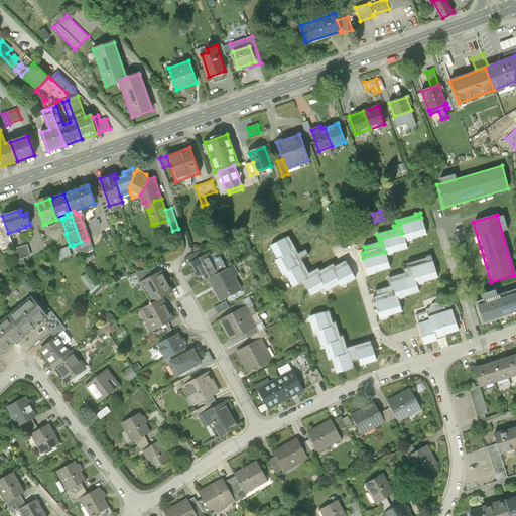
[(400,224),(402,233),(405,242),(412,240),(411,239),(426,235),(421,218),(400,224)]
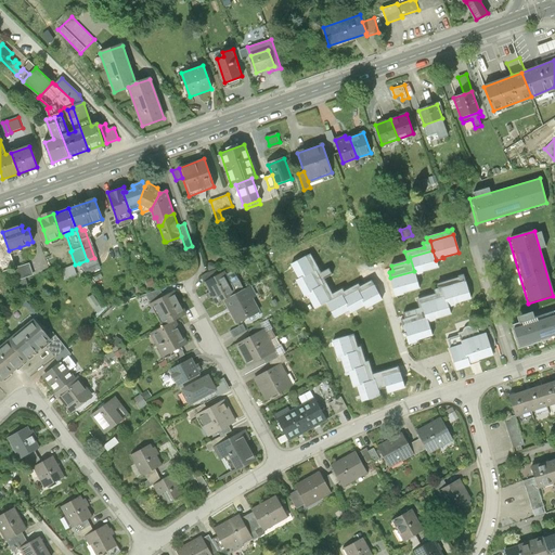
[(437,267),(436,260),(433,250),(410,257),(414,271),(415,275),(423,273),(423,271),(437,267)]
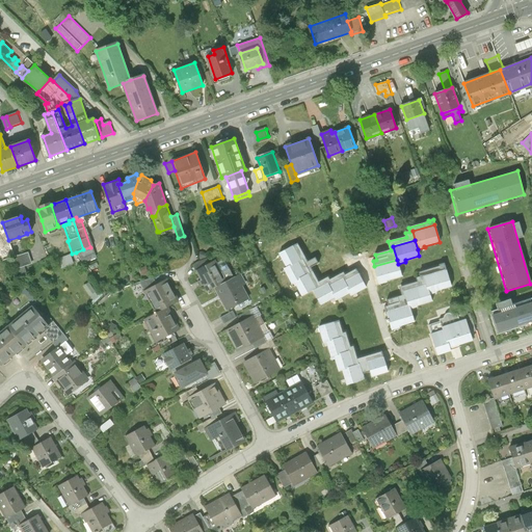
[(307,263),(297,245),(278,256),(286,269),(284,270),(291,284),(294,283),(301,296),(313,290),(321,306),(335,298),(337,301),(350,293),(351,296),(366,288),(355,269),(345,275),(343,273),(329,281),(327,277),(318,283),(310,268),(318,264),(315,259),(307,263)]
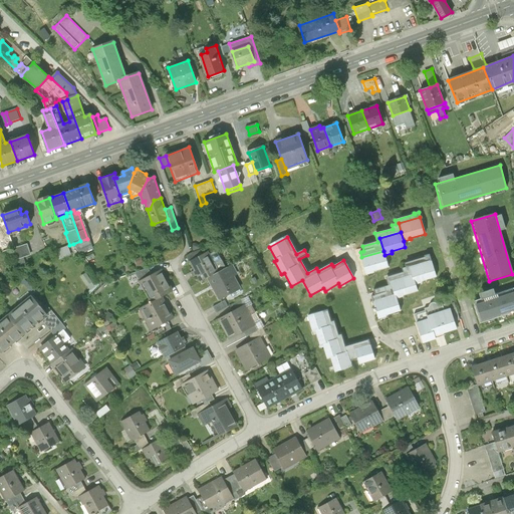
[(80,241),(73,244),(80,254),(91,249),(87,239),(80,241)]
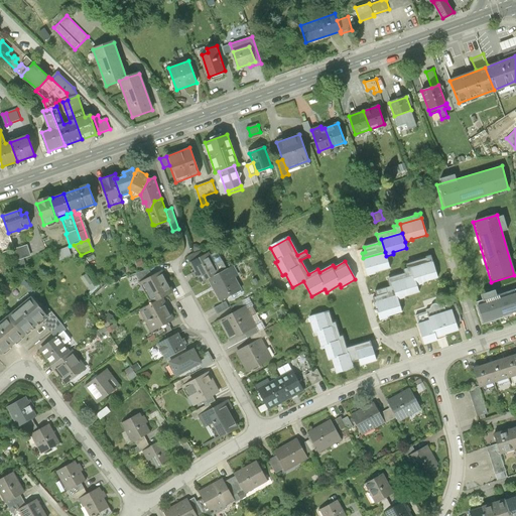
[(25,245),(13,249),(17,261),(23,259),(29,257),(25,245)]
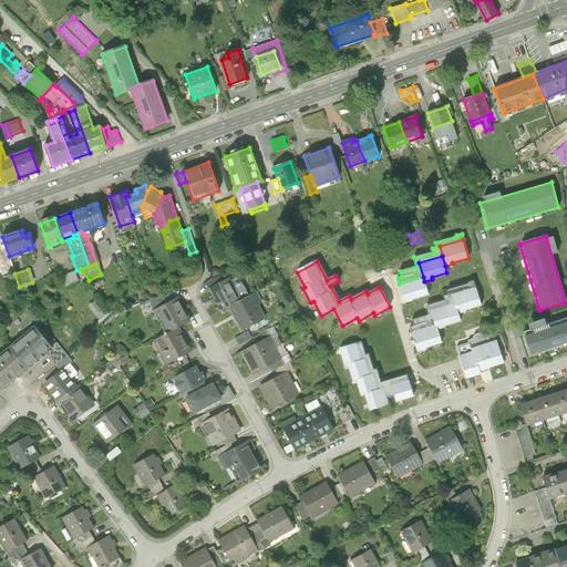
[(62,276),(66,286),(79,282),(74,271),(62,276)]
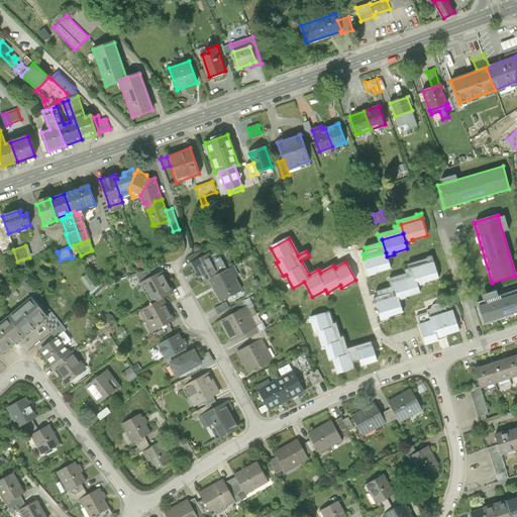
[(189,257),(191,263),(202,256),(200,251),(189,257)]
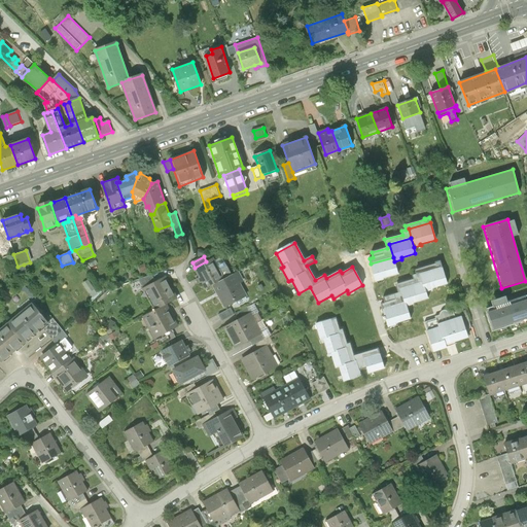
[(397,274),(394,261),(393,257),(371,264),(376,282),(384,280),(383,278),(397,274)]
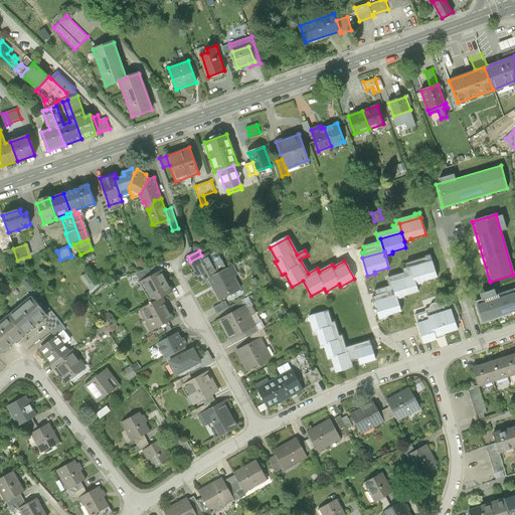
[(208,252),(201,255),(190,262),(200,282),(209,277),(218,272),(208,252)]
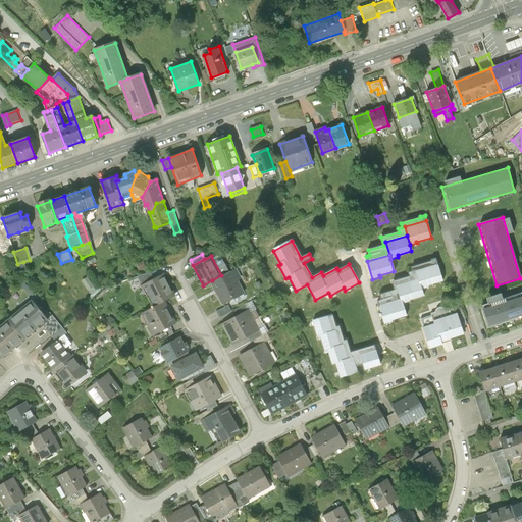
[(377,302),(378,305),(401,298),(398,286),(419,279),(416,271),(437,265),(435,259),(431,261),(432,261),(412,268),(413,271),(409,273),(410,276),(393,282),(395,291),(390,292),(393,297),(381,301),(377,302)]
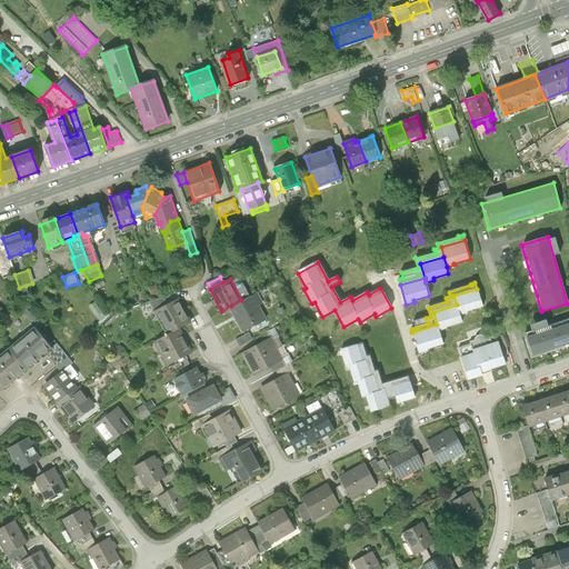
[(158,291),(156,285),(149,287),(151,293),(158,291)]
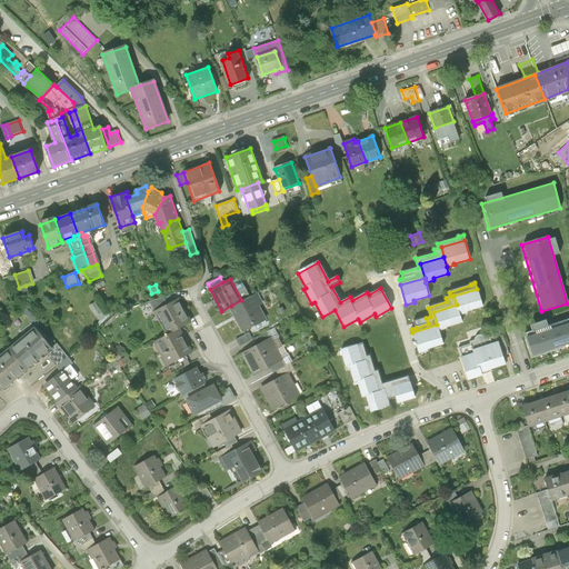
[(26,286),(19,288),(23,298),(29,297),(26,286)]
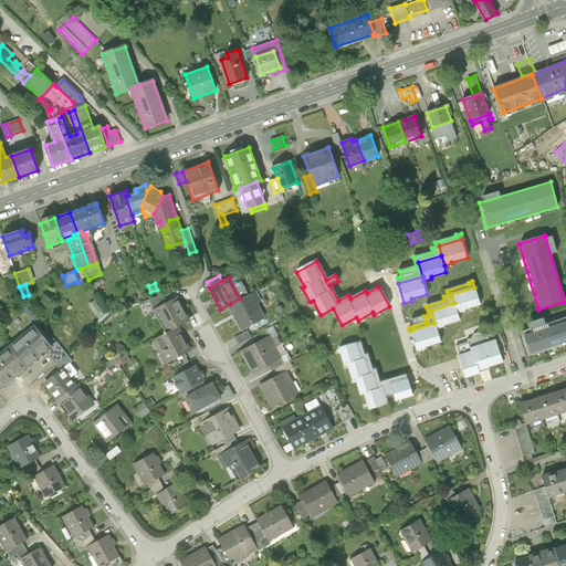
[(451,294),(454,303),(458,314),(464,312),(463,310),(480,305),(474,287),(451,294)]
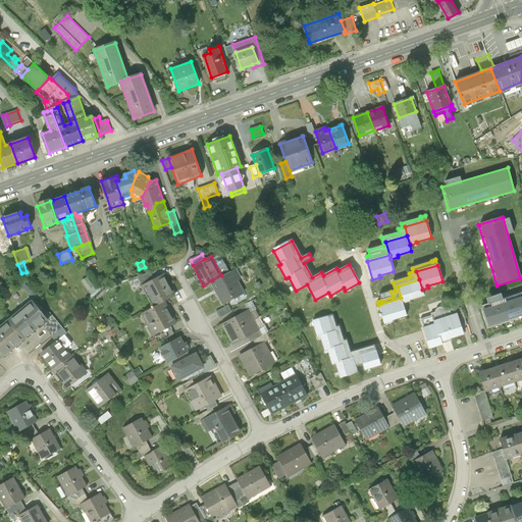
[(241,277),(236,268),(221,275),(212,280),(224,304),(245,293),(238,279),(241,277)]
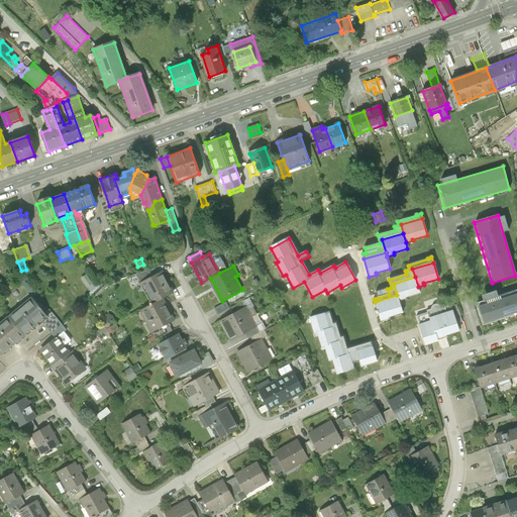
[(149,270),(135,274),(140,283),(141,282),(152,276),(149,270)]
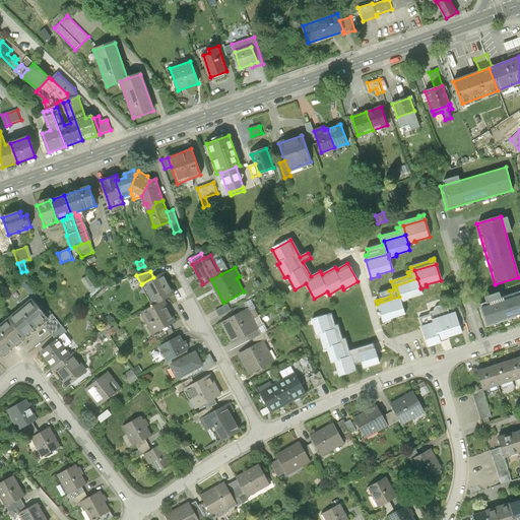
[(174,295),(163,273),(153,277),(142,283),(153,305),(164,300),(174,295)]
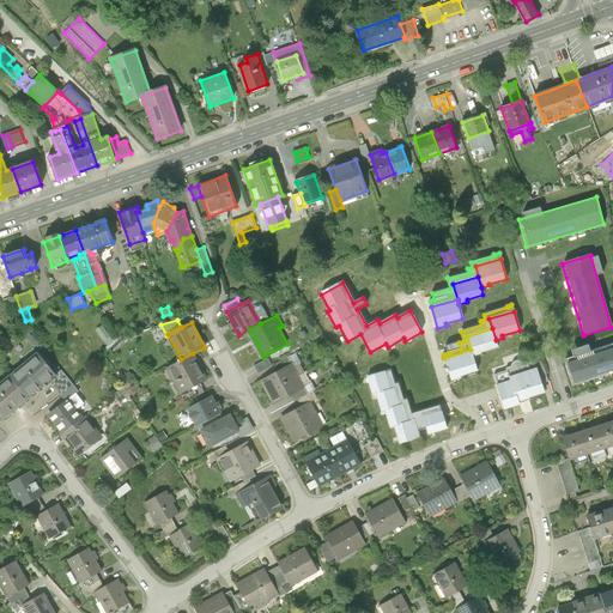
[(498,347),(496,340),(492,328),(467,337),(471,350),(473,357),(480,354),(480,352),(498,347)]
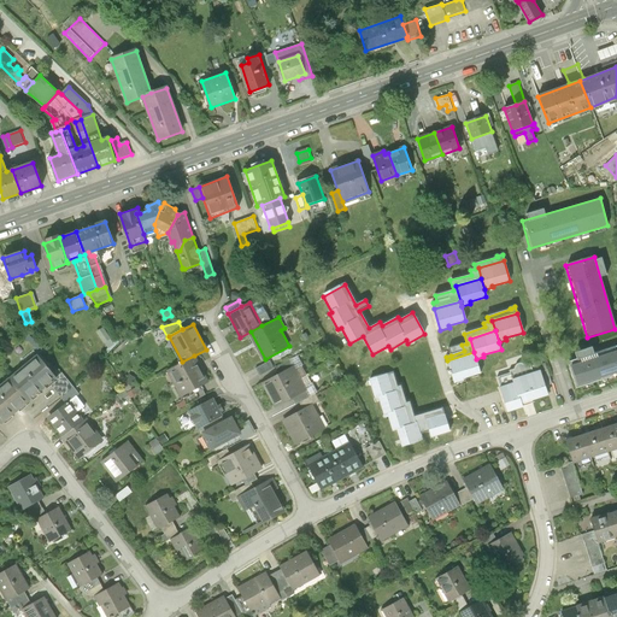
[(616,374),(616,344),(565,362),(574,389),(616,374)]
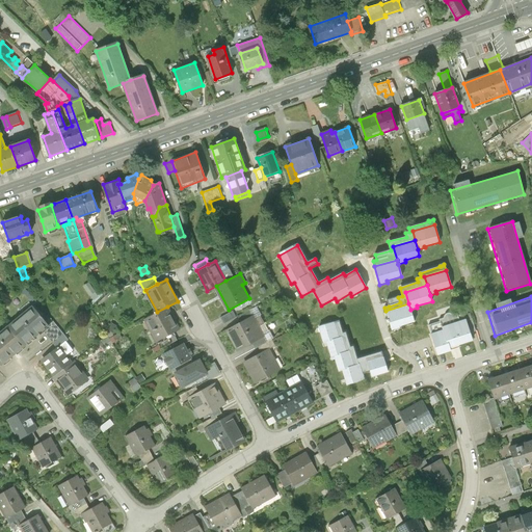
[(387,300),(389,307),(400,302),(398,297),(387,300)]
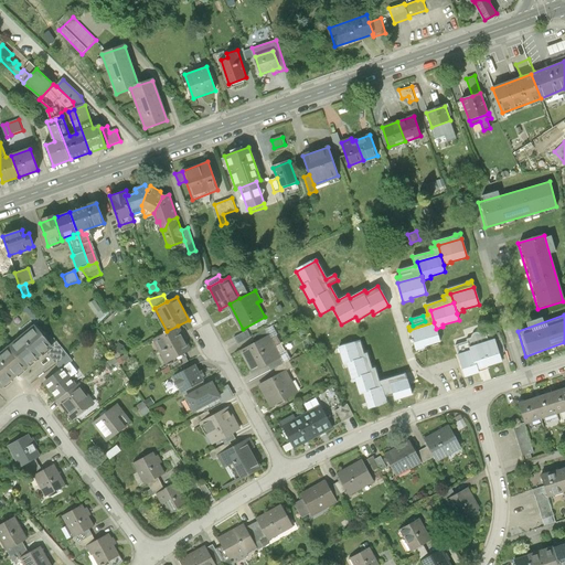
[(440,342),(436,329),(434,322),(409,330),(417,351),(424,349),(424,348),(440,342)]
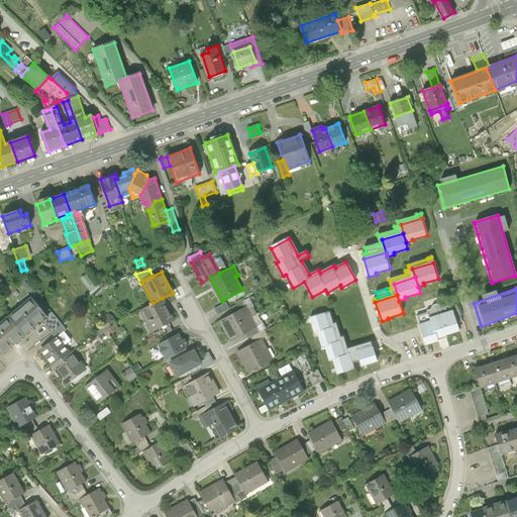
[(44,313),(32,298),(9,317),(24,335),(41,321),(47,316),(44,313)]
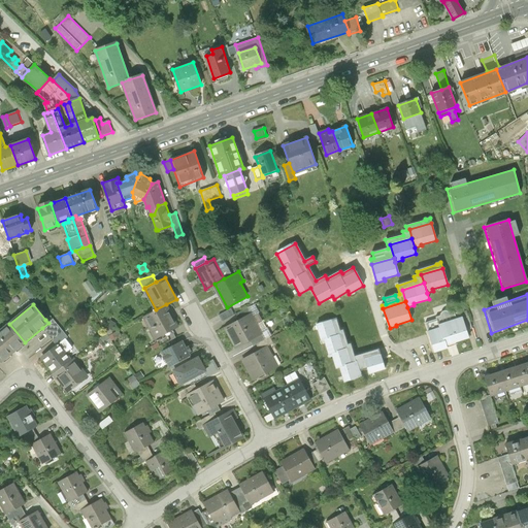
[(166,304),(156,309),(143,317),(156,338),(177,327),(166,304)]
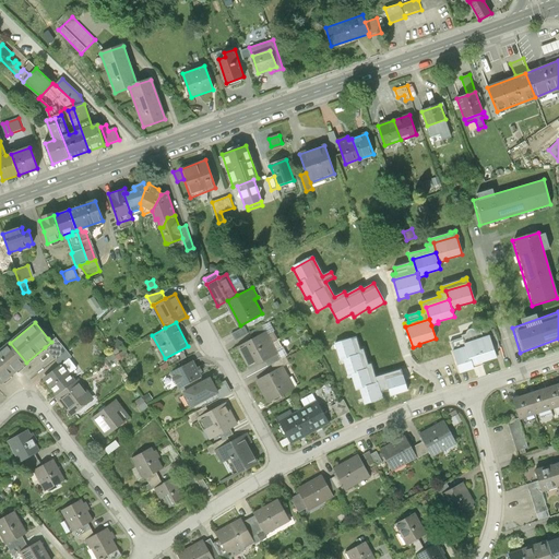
[(232,334),(235,341),(248,333),(245,326),(232,334)]
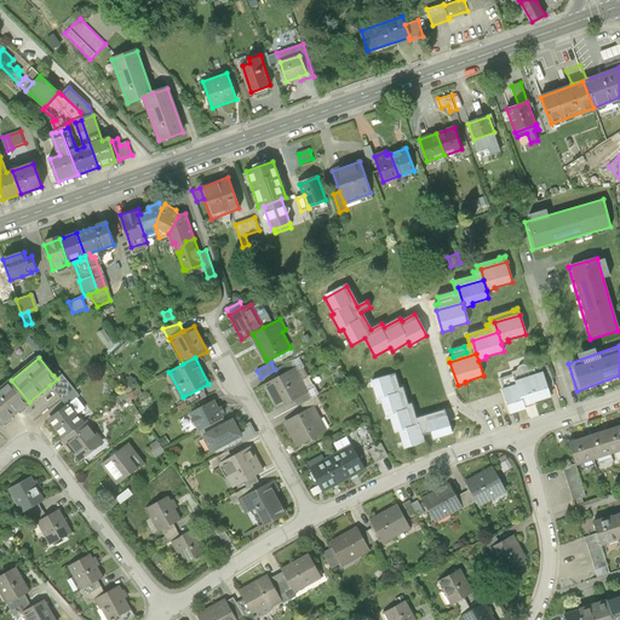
[(277,408),(293,400),(308,392),(296,369),(265,385),(277,408)]
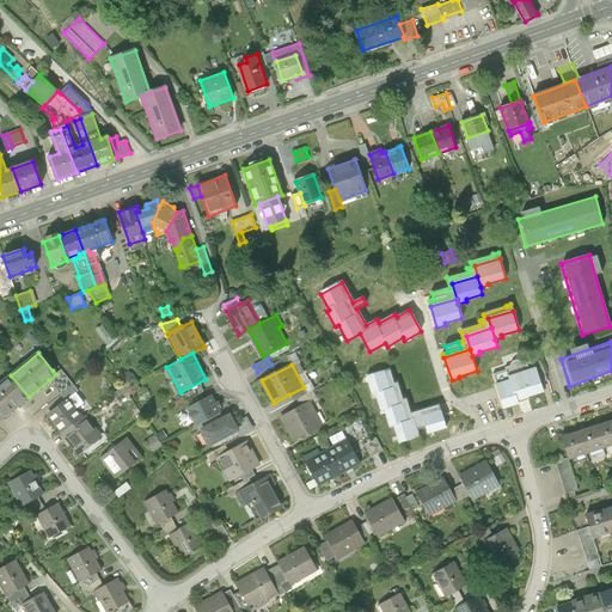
[(59,367),(53,371),(56,374),(49,380),(61,395),(74,385),(59,367)]
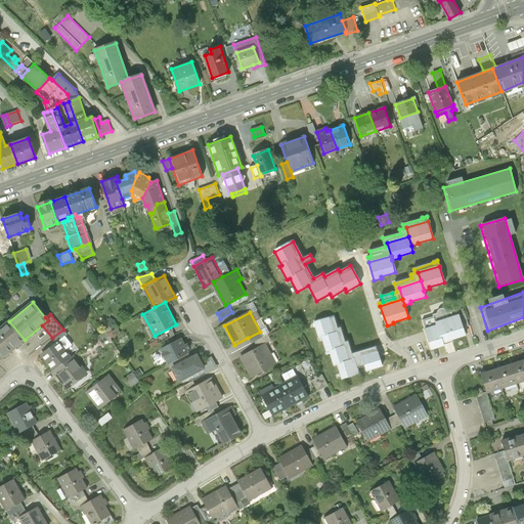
[(459,316),(457,314),(435,321),(437,325),(425,330),(431,349),(443,345),(442,342),(465,335),(463,329),(459,316)]
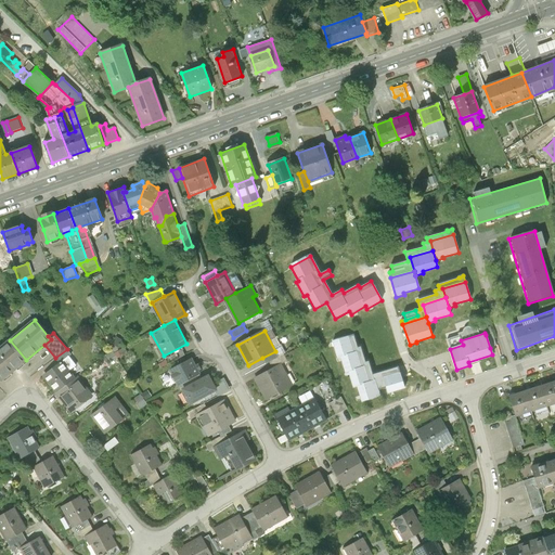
[(490,348),(495,346),(491,333),(486,335),(490,348)]
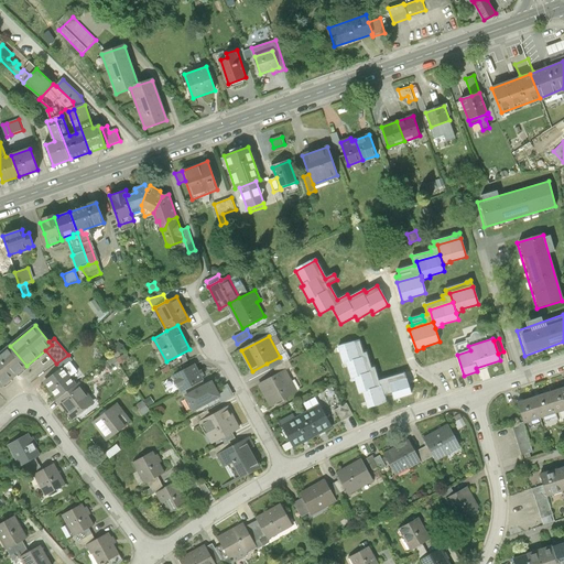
[(411,396),(405,375),(379,381),(376,368),(371,369),(367,353),(364,354),(360,342),(338,348),(344,364),(347,362),(351,379),(355,378),(360,393),(364,392),(368,409),(386,403),(383,398),(393,394),(396,400),(411,396)]
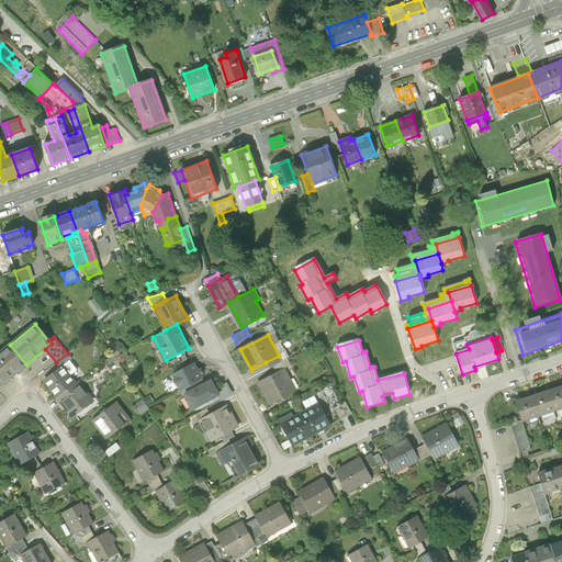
[(26,364),(10,345),(0,352),(0,384),(1,385),(26,364)]
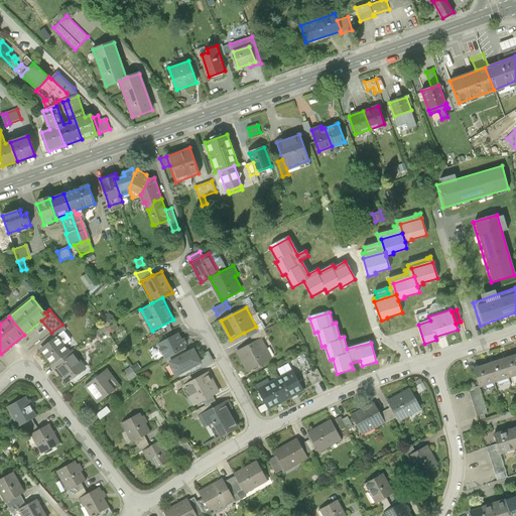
[(62,325),(51,333),(55,338),(65,332),(67,331),(62,325)]
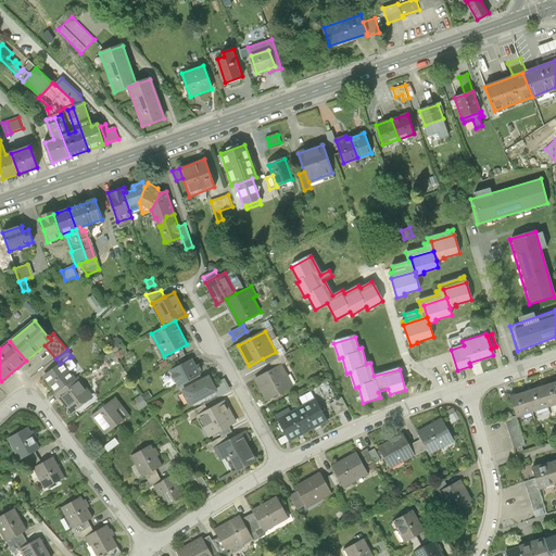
[(169,364),(172,369),(188,361),(182,350),(159,362),(162,367),(169,364)]
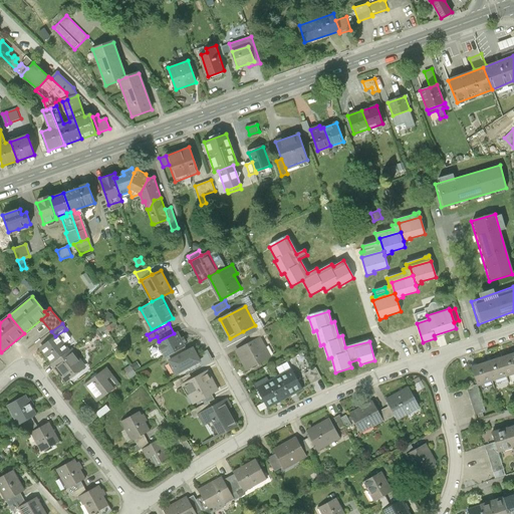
[(258,329),(255,325),(243,331),(246,336),(249,334),(258,329)]
